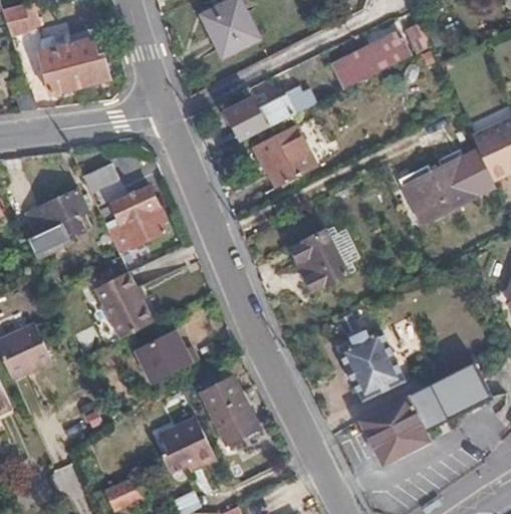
[(248,45),(227,2),(199,16),(220,58),(248,45)]
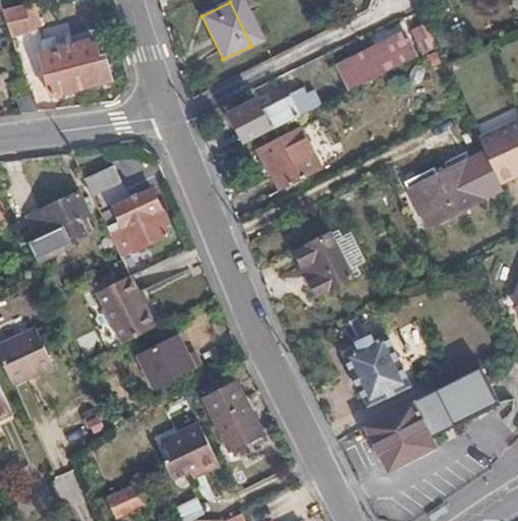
[(40,30),(34,3),(1,11),(10,37),(40,30)]
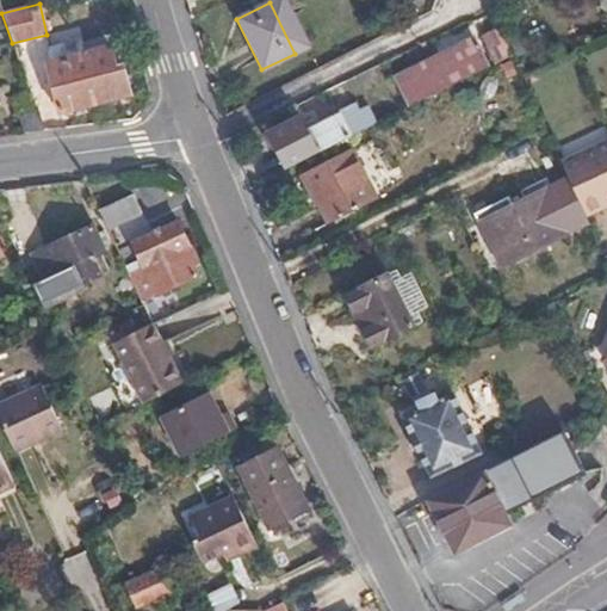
[(493,63),(509,55),(497,29),(479,38),(493,63)]
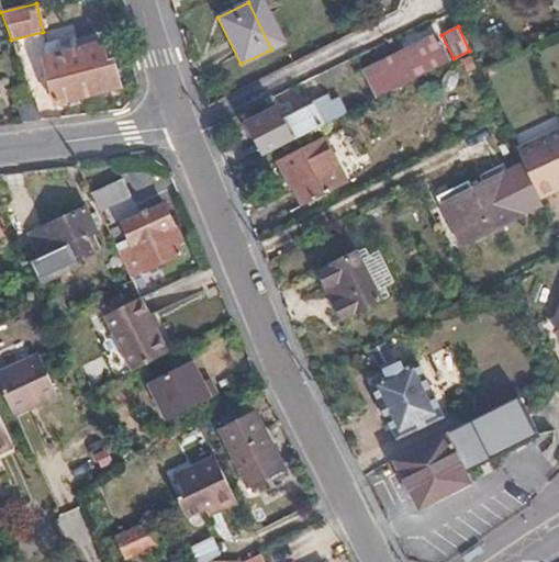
[(480,33),(467,40),(473,55),(487,49),(480,33)]
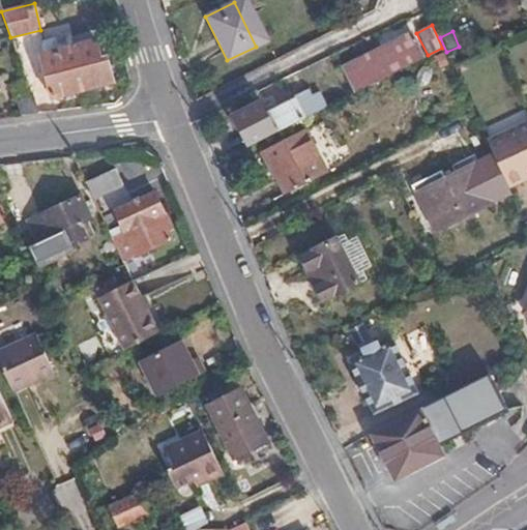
[(44,55),(41,55),(52,94),(112,79),(107,61),(101,62),(96,42),(71,48),(68,35),(45,41),(41,46),(44,55)]
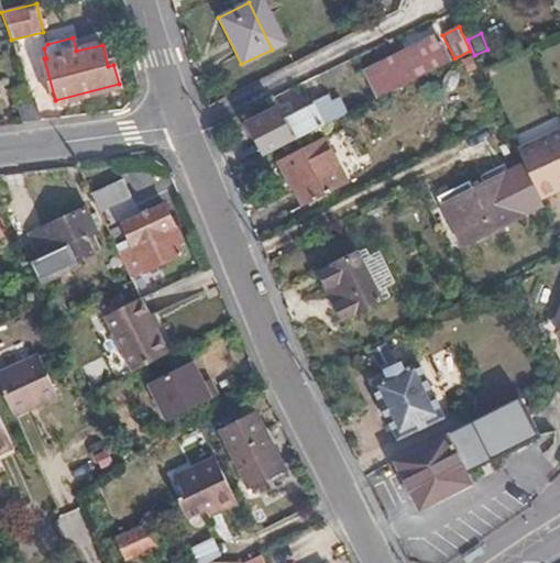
[(362,76),(374,99),(449,62),(436,37),(362,76)]
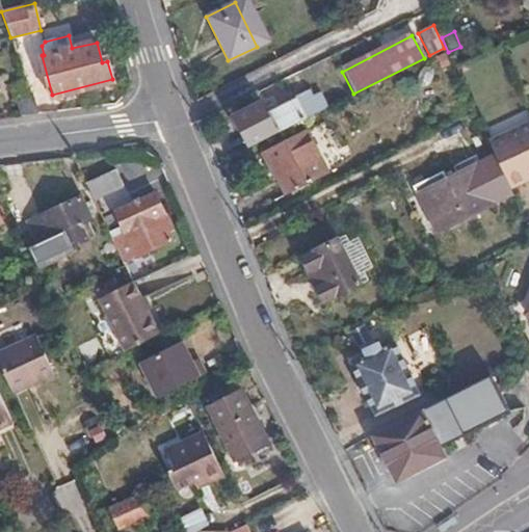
[(234,116),(249,147),(320,110),(309,87),(293,96),(294,99),(266,114),(260,102),(234,116)]
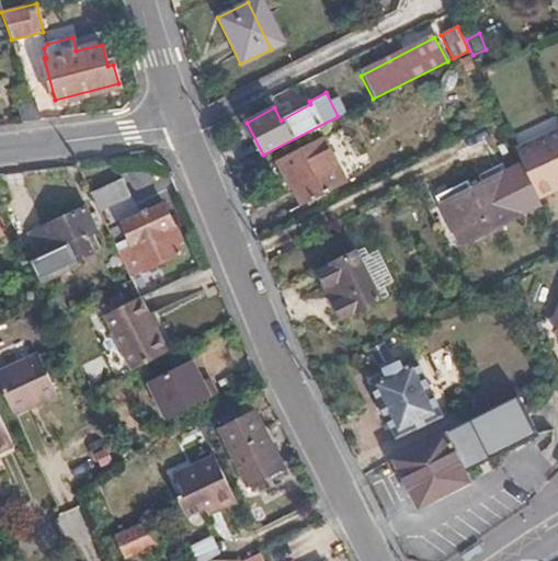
[(557,127),(512,149),(534,197),(555,187),(553,183),(557,180),(557,127)]
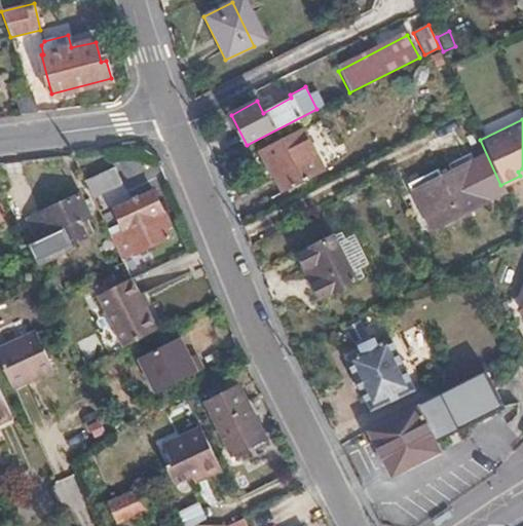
[(323,172),(300,129),(259,151),(282,193),(323,172)]
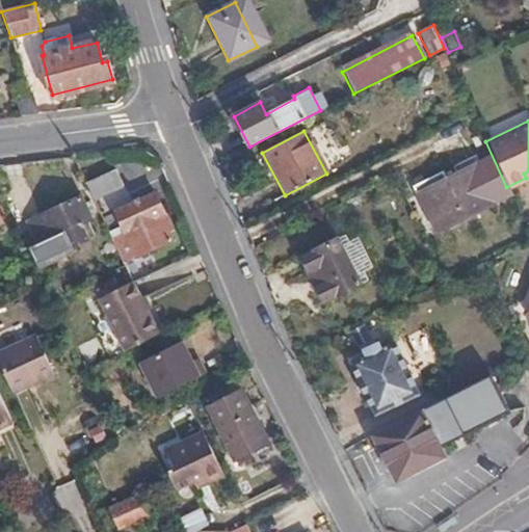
[(90,152),(72,154),(79,168),(94,160),(90,152)]
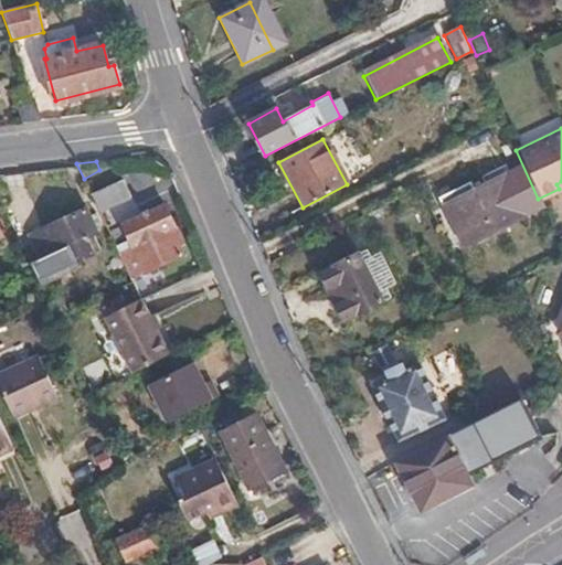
[(523,215),(504,176),(442,206),(463,245),(523,215)]
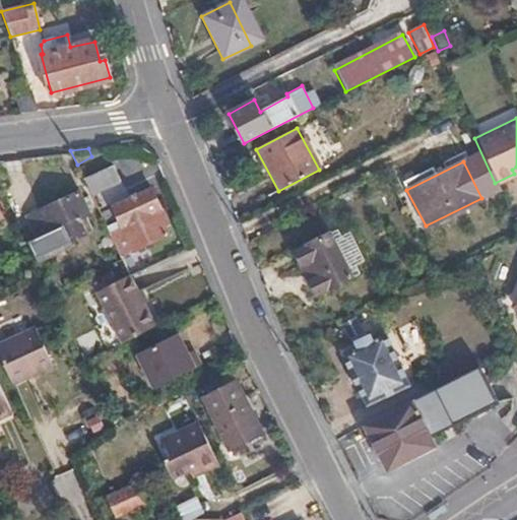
[(100,165),(81,174),(88,190),(119,176),(113,164),(102,170),(100,165)]
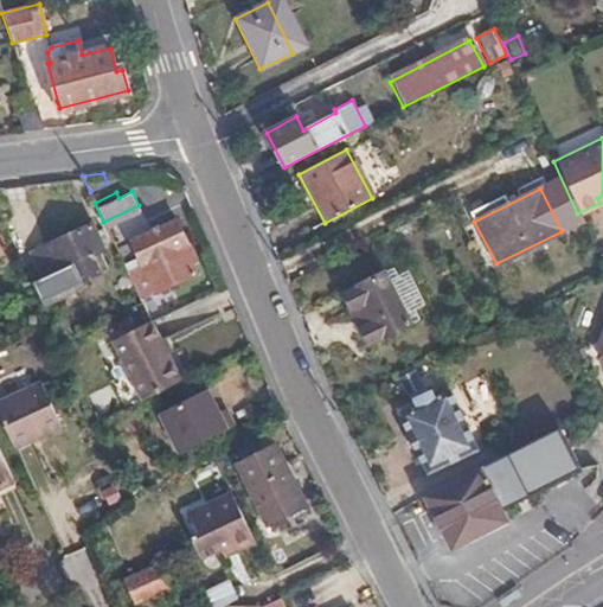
[(101,246),(88,221),(32,249),(43,273),(30,279),(39,299),(97,270),(89,254),(91,253),(90,251),(101,246)]
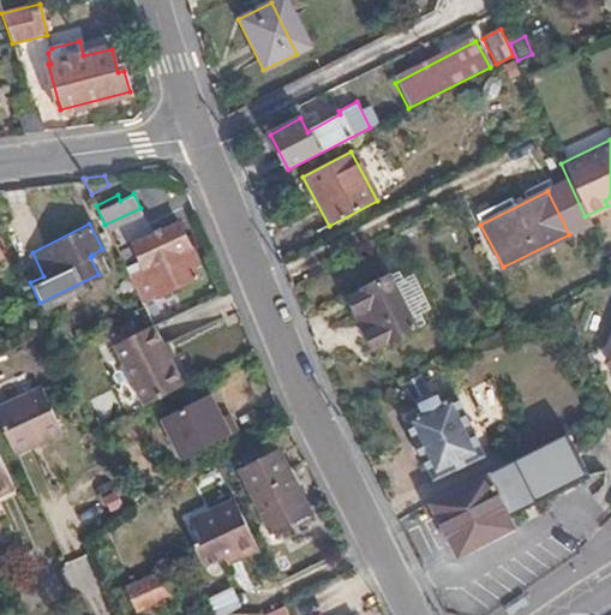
[(129,278),(142,304),(197,280),(185,251),(190,249),(180,225),(133,245),(145,270),(129,278)]
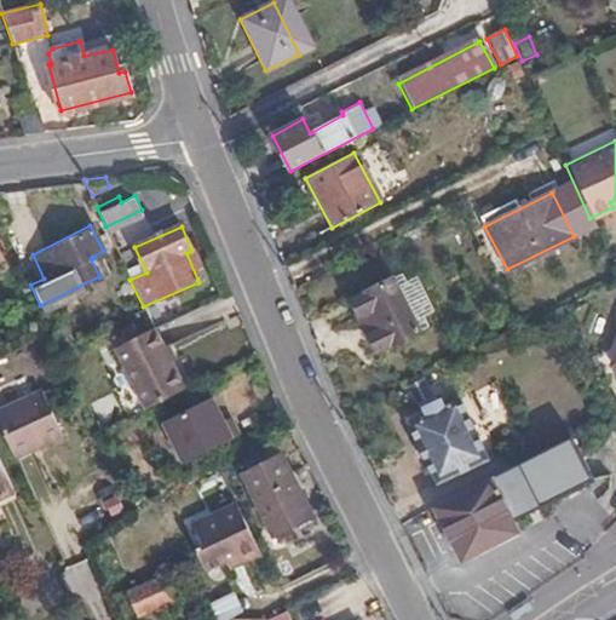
[(418,331),(392,279),(350,302),(375,354),(418,331)]
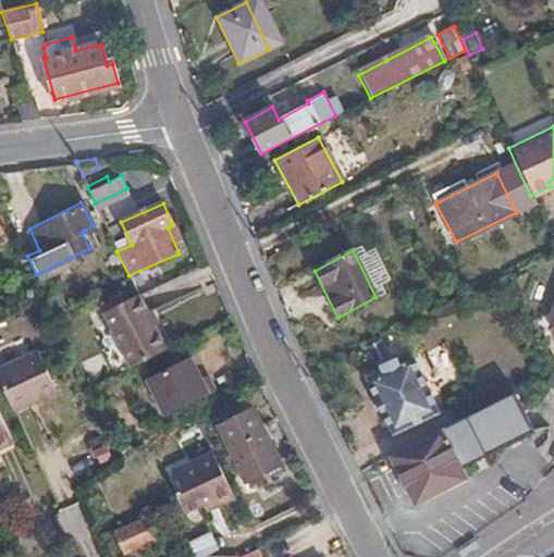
[(101,312),(127,369),(168,349),(140,294),(136,295),(101,312)]
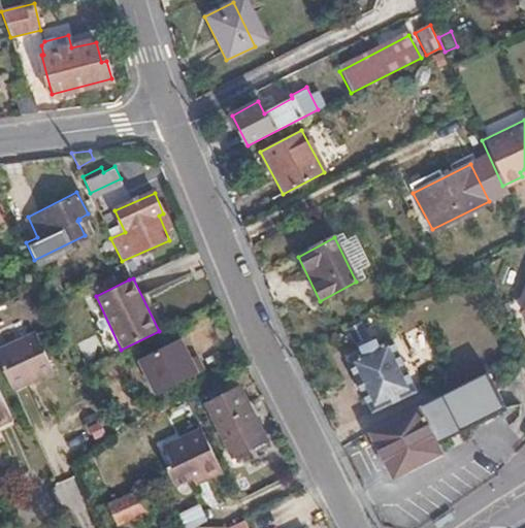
[(34,332),(0,348),(0,365),(11,390),(52,370),(34,332)]
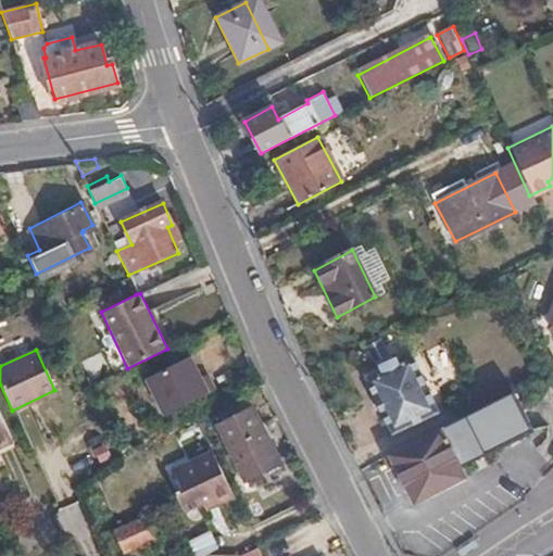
[(201,379),(191,357),(147,378),(165,415),(214,392),(208,376),(201,379)]
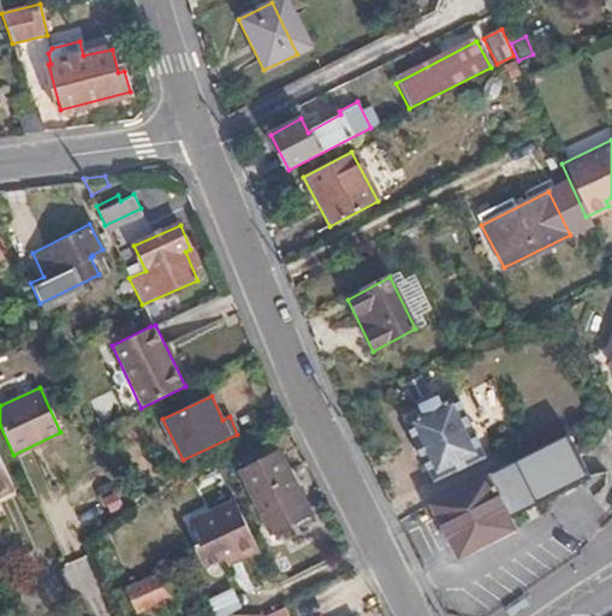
[(483,452),(453,396),(405,419),(434,478),(483,452)]
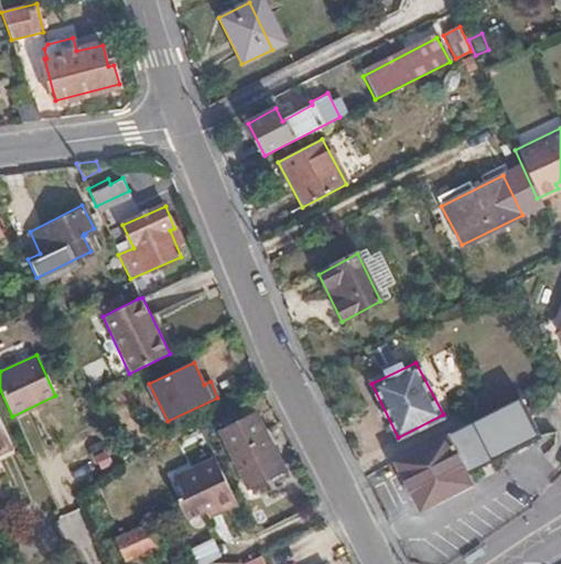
[(538,438),(517,399),(396,462),(421,510),(470,486),(465,475),(538,438)]
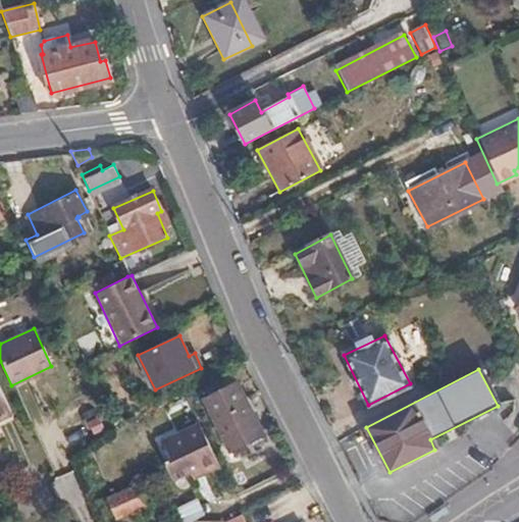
[(259,435),(234,384),(202,400),(228,451),(259,435)]
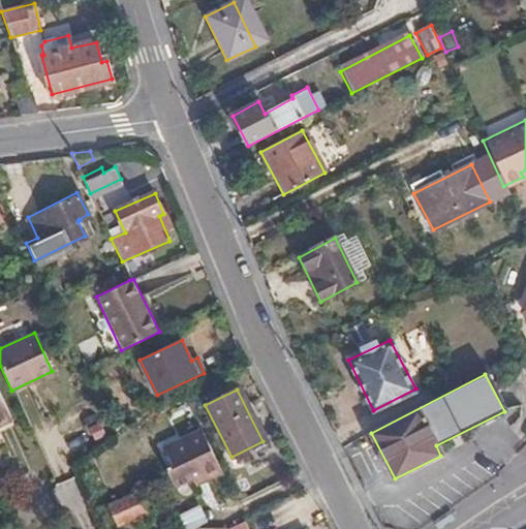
[(0,425),(13,418),(0,391),(0,425)]
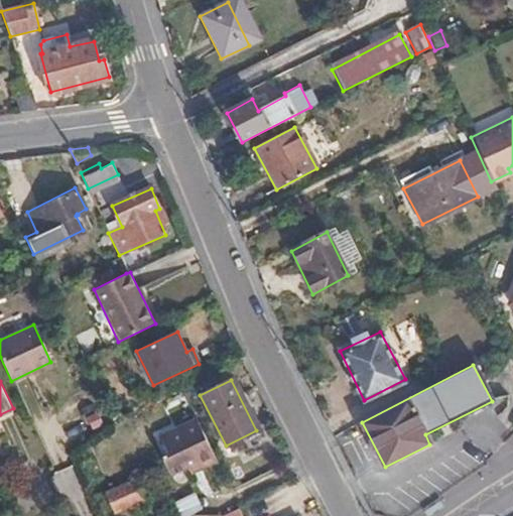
[(199,429),(195,421),(178,428),(182,436),(199,429)]
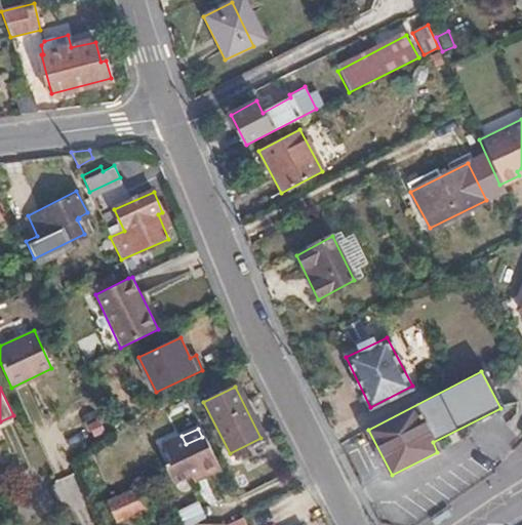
[(186,444),(182,436),(157,447),(166,466),(162,469),(171,488),(191,480),(199,475),(202,481),(218,473),(202,437),(186,444)]
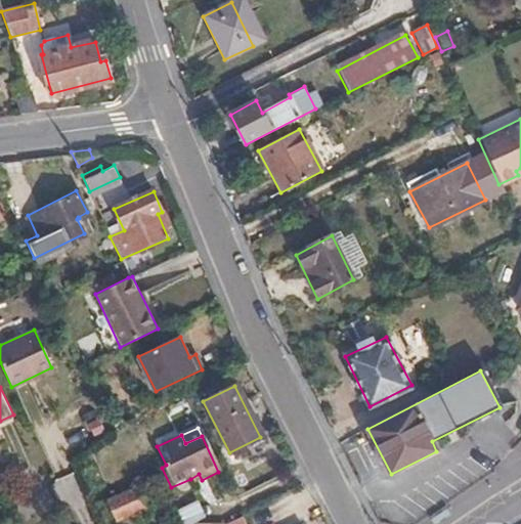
[(199,474),(190,479),(192,484),(202,480),(199,474)]
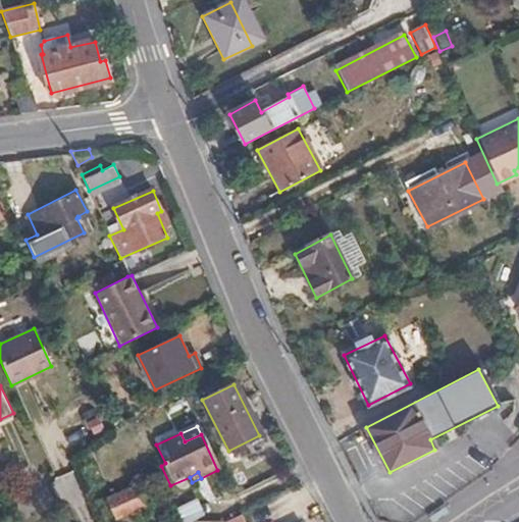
[(140,502),(134,487),(106,500),(114,517),(130,511),(127,507),(140,502)]
